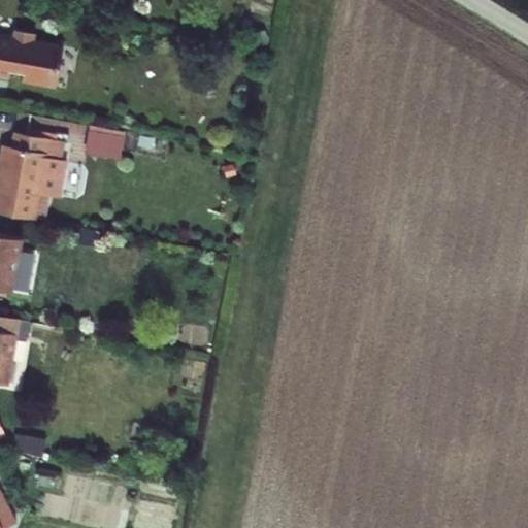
[(14,39),(0,36),(0,78),(7,80),(9,72),(27,76),(26,84),(56,89),(63,47),(35,42),(37,34),(17,30),(14,39)]
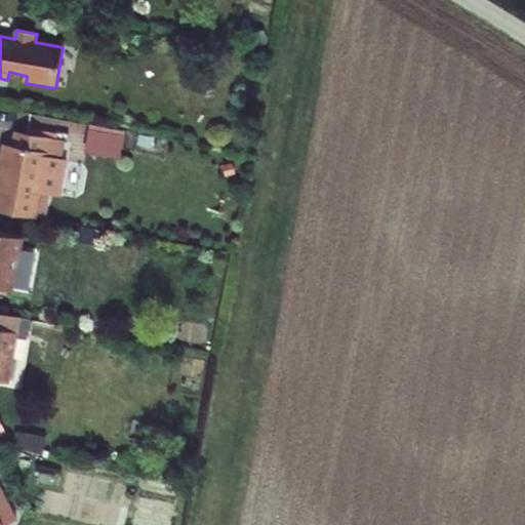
[(58,133),(30,127),(28,134),(57,140),(58,133)]
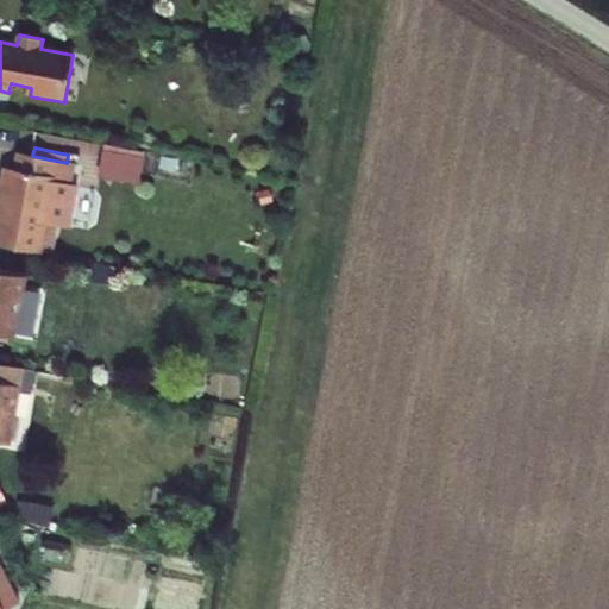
[(32,156),(24,155),(20,171),(16,170),(8,207),(1,206),(0,213),(0,243),(43,251),(48,225),(70,230),(79,188),(73,187),(76,165),(67,163),(32,156)]
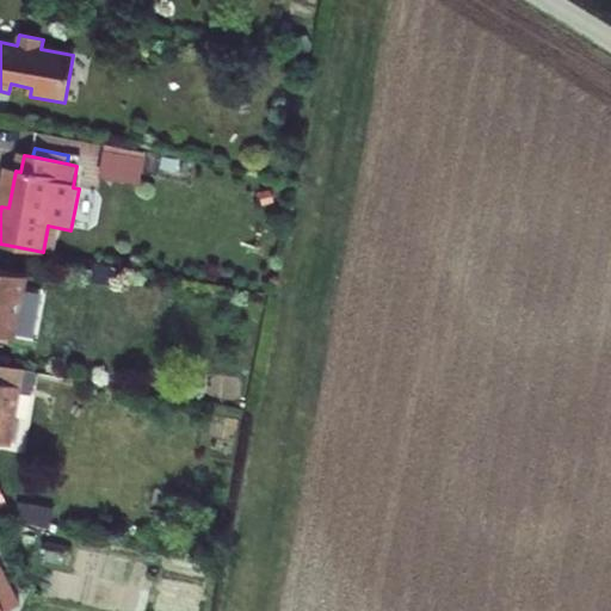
[(142,184),(142,156),(104,156),(103,183),(142,184)]
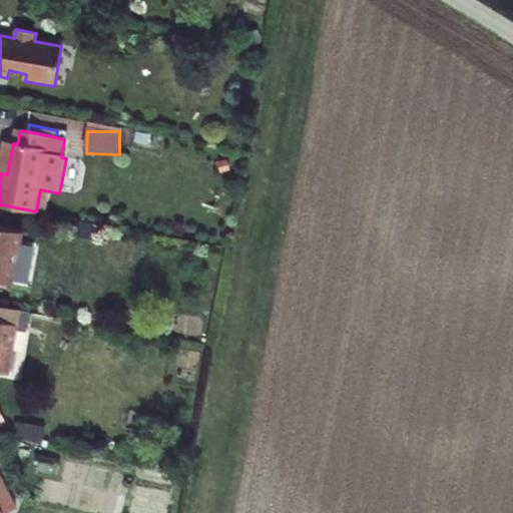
[(22,231),(0,227),(0,280),(13,283),(22,231)]
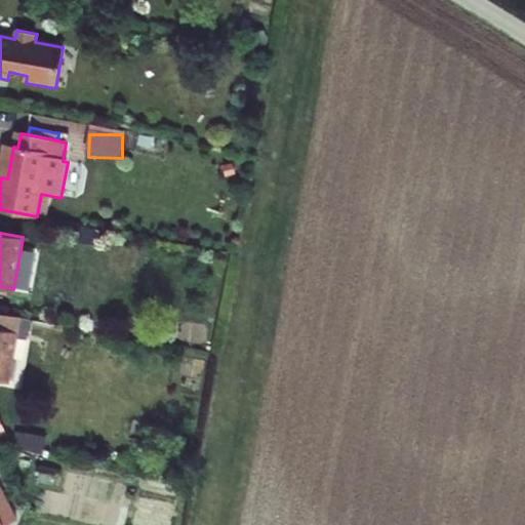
[(21,316),(0,312),(0,378),(9,380),(21,316)]
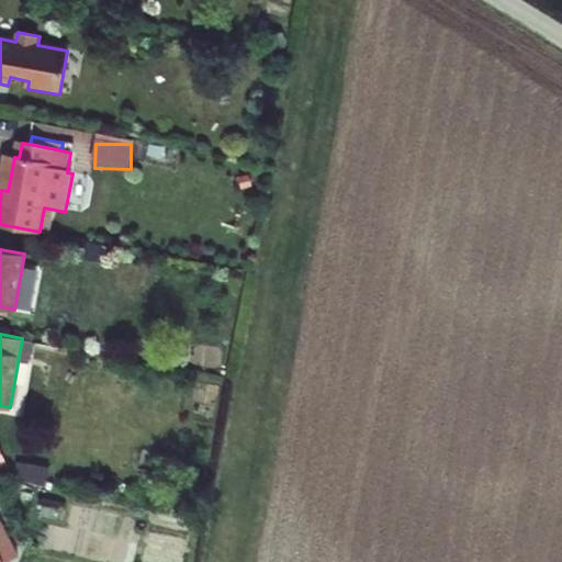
[(0,561),(3,561),(3,560),(19,552),(0,518),(0,561)]
